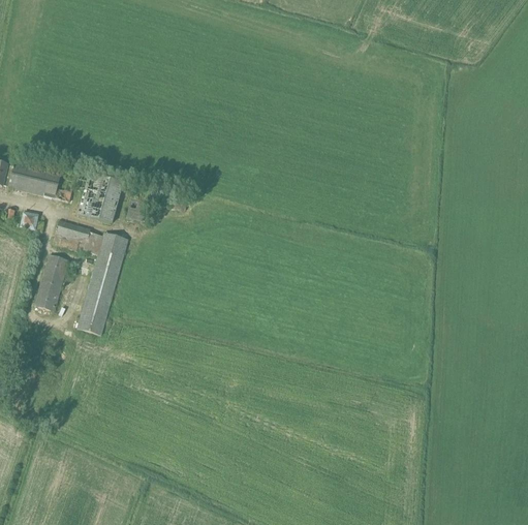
[(0,160),(0,183),(2,184),(3,183),(8,185),(13,165),(7,163),(8,163),(0,160)]
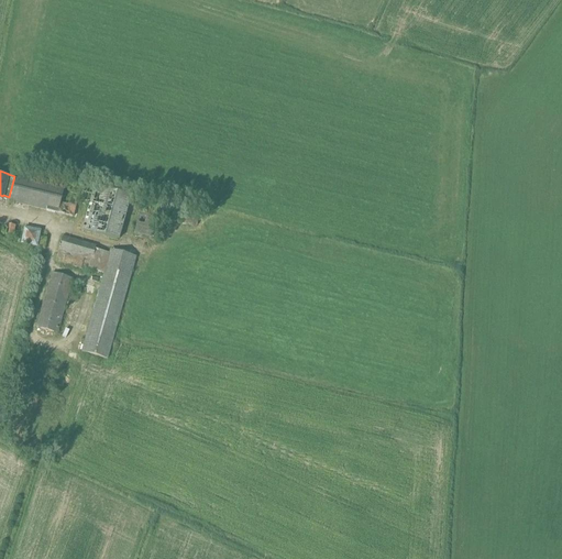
[(9,197),(46,207),(46,206),(58,209),(59,209),(74,214),(78,196),(89,199),(83,226),(119,237),(131,193),(83,179),(81,181),(66,177),(65,183),(15,172),(14,175),(14,176),(9,197)]
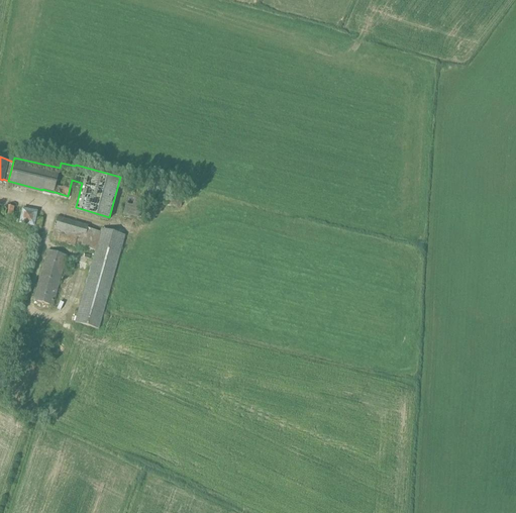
[(145,186),(129,183),(123,211),(139,214),(145,186)]
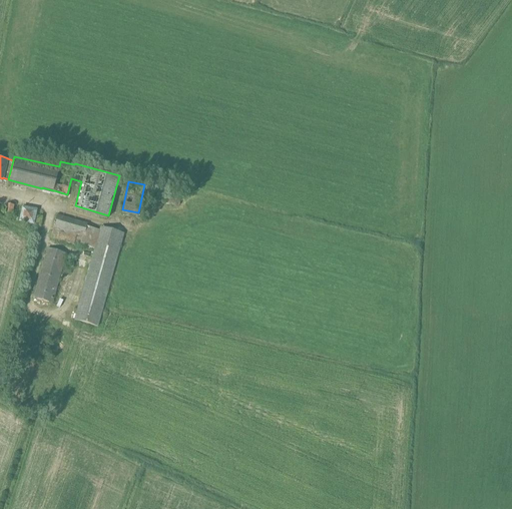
[(162,188),(147,185),(144,194),(160,198),(162,188)]
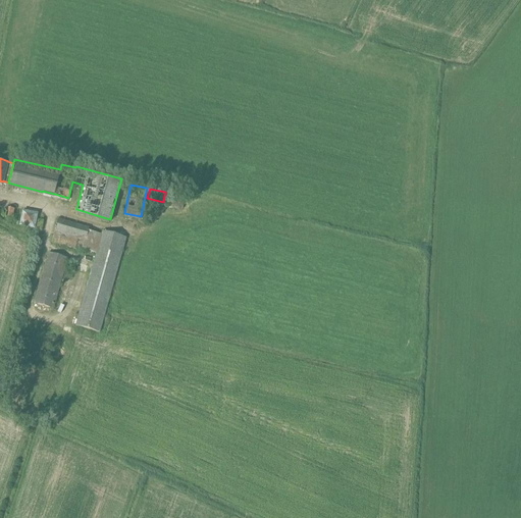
[(185,197),(170,194),(167,204),(183,207),(185,197)]
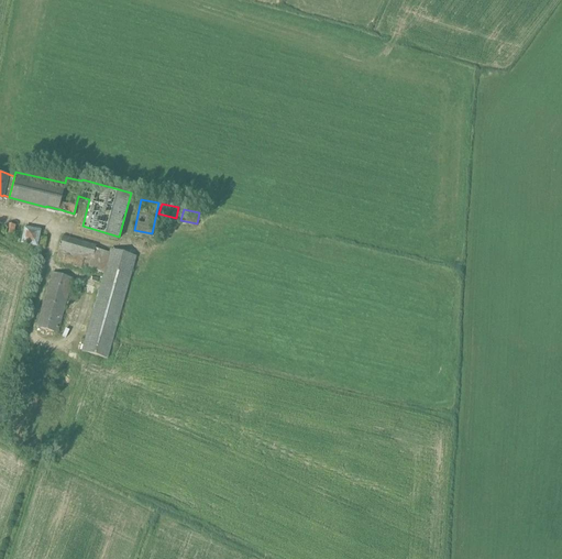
[(94,252),(96,245),(97,242),(64,232),(59,247),(91,256),(92,252),(94,252)]
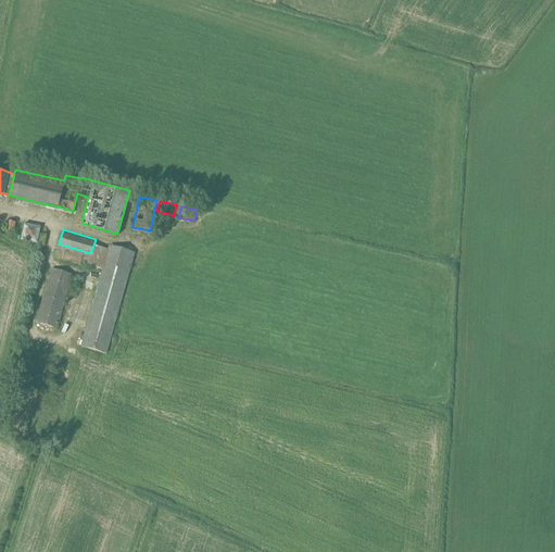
[(135,250),(110,242),(82,343),(106,351),(135,250)]
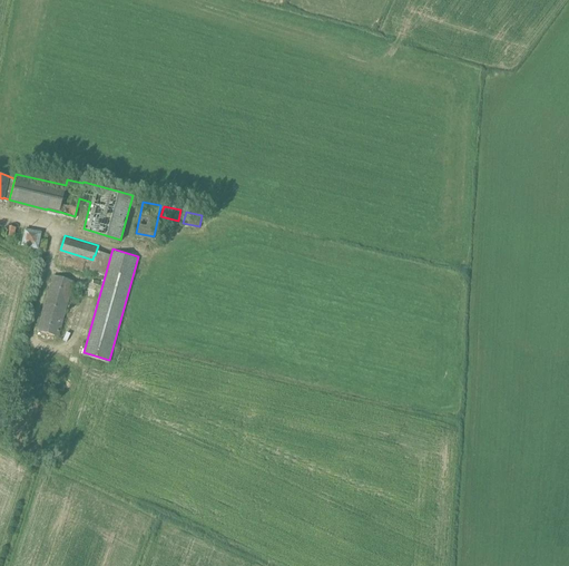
[(111,253),(97,249),(95,255),(94,255),(92,260),(89,267),(91,269),(106,273),(111,253)]
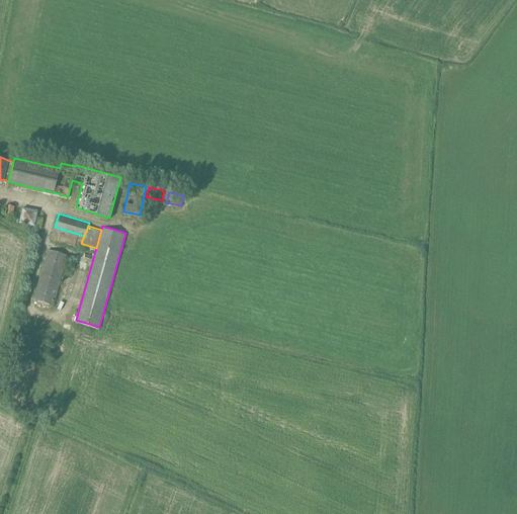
[(68,253),(49,247),(34,297),(54,304),(68,253)]
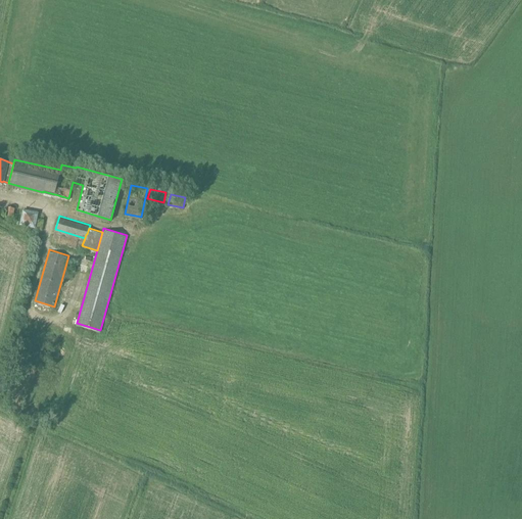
All buildings are outlined.
